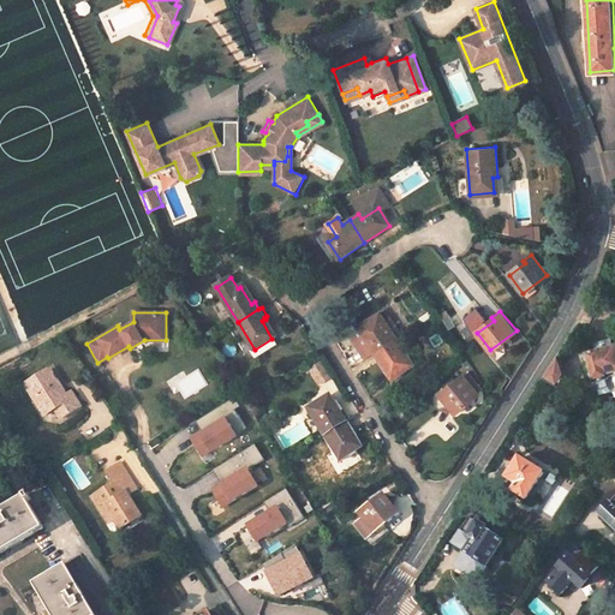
[(377,317),(359,328),(376,354),(398,340),(402,338),(390,320),(382,324),(377,317)]
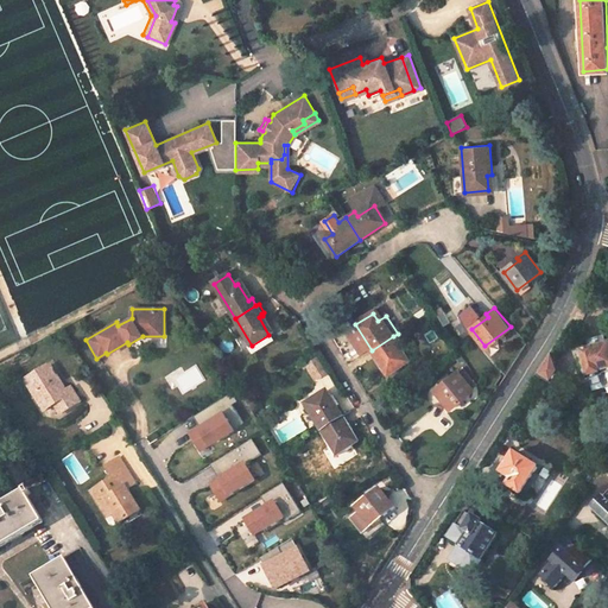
[(394,347),(398,344),(393,336),(372,350),(387,374),(405,363),(394,347)]
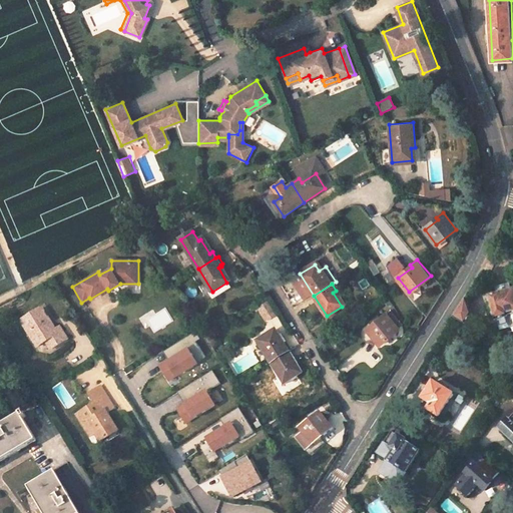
[(497,338),(512,333),(512,331),(512,330),(512,291),(510,293),(509,287),(498,291),(499,296),(489,298),(495,323),(497,323),(497,325),(494,326),(497,338)]
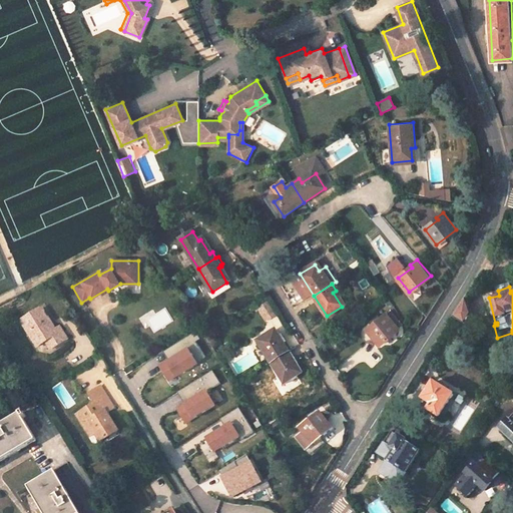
[(464,328),(471,318),(465,301),(452,320),(464,328)]
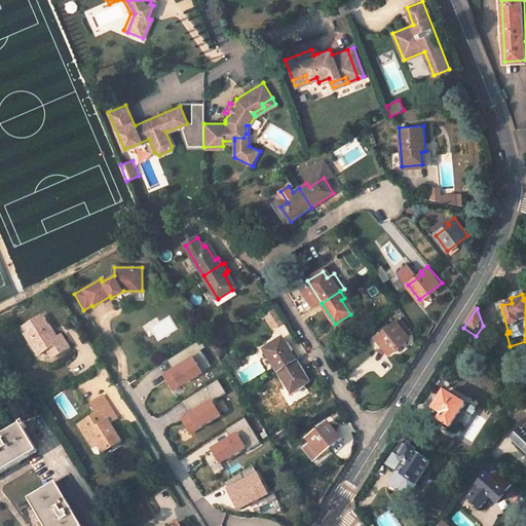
[(43,317),(22,330),(38,358),(46,352),(51,349),(57,359),(70,351),(62,338),(57,340),(43,317)]
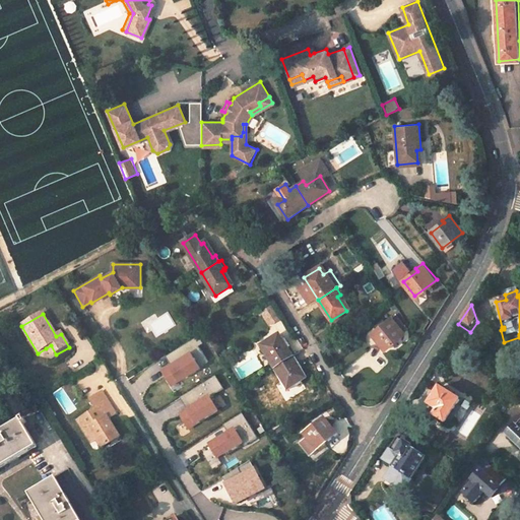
[(387,328),(374,336),(383,350),(404,337),(393,319),(385,323),(387,328)]
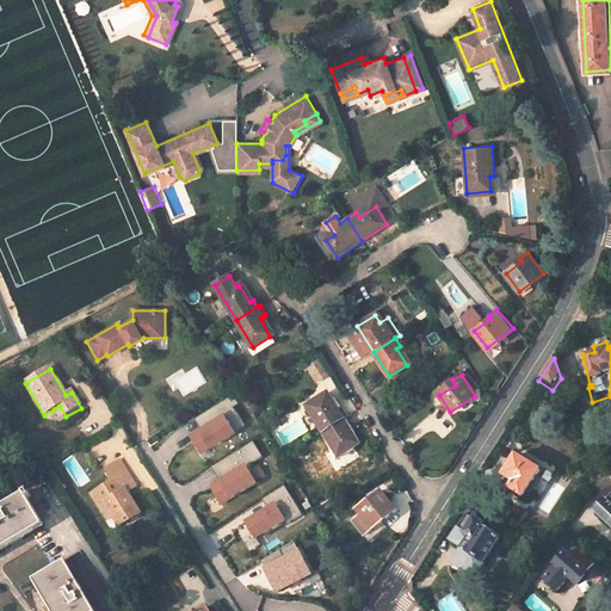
[(325,397),(308,408),(322,432),(344,420),(347,418),(335,400),(328,403),(325,397)]
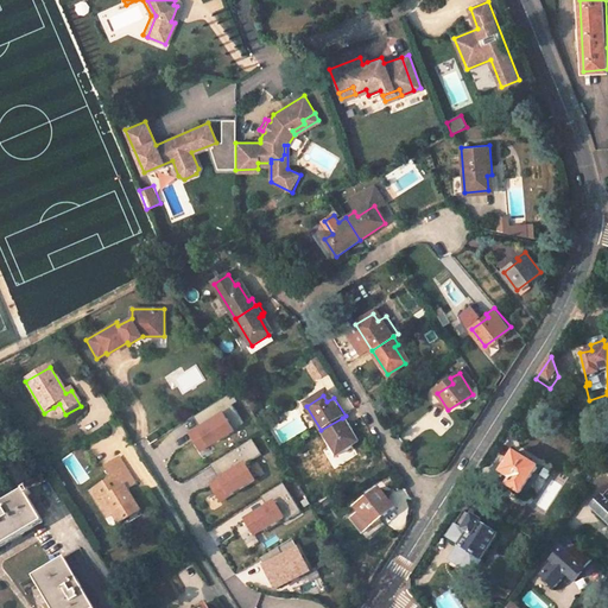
[(54,407),(59,417),(65,415),(59,404),(54,407)]
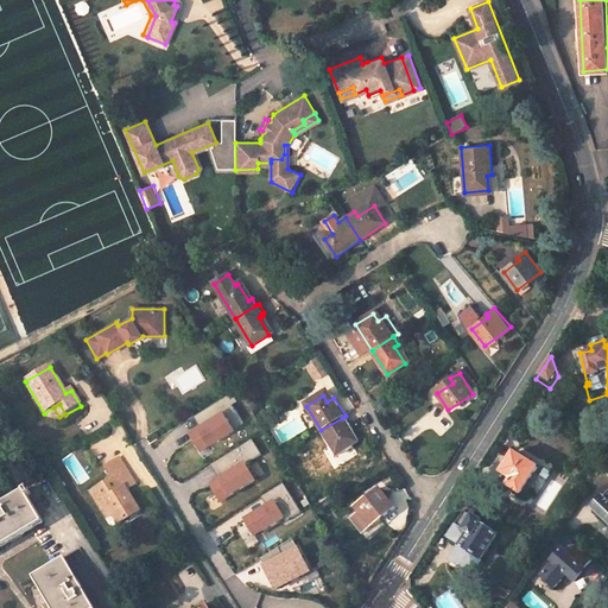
[(222,409),(187,431),(200,450),(236,429),(222,409)]
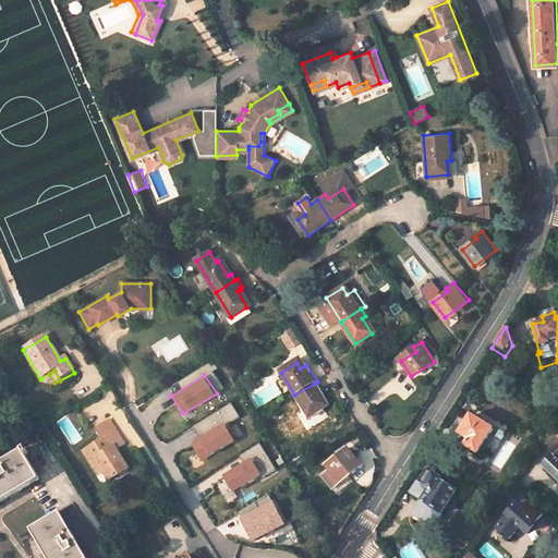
[(294,395),(310,420),(326,410),(316,395),(319,392),(314,384),(294,395)]
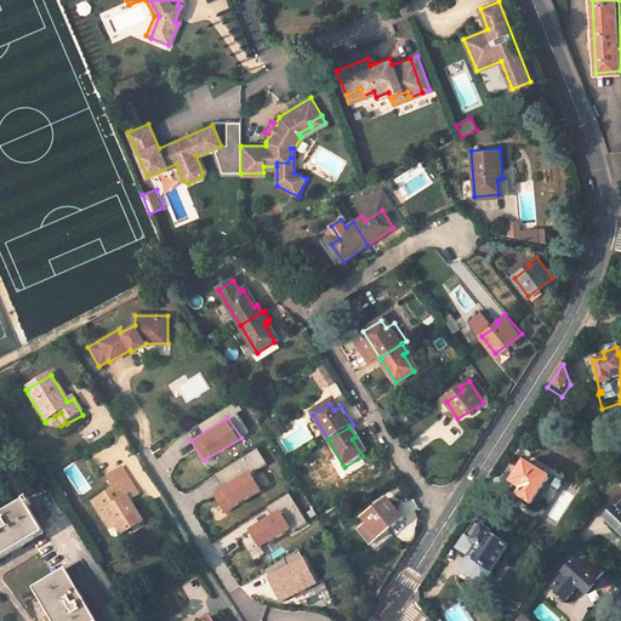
[(222,486),(211,494),(224,514),(263,491),(251,473),(266,465),(257,450),(215,474),(222,486)]
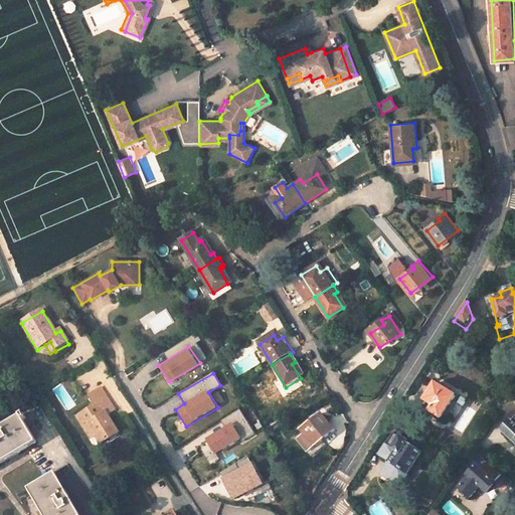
[(513,389),(508,380),(502,384),(507,393),(513,389)]
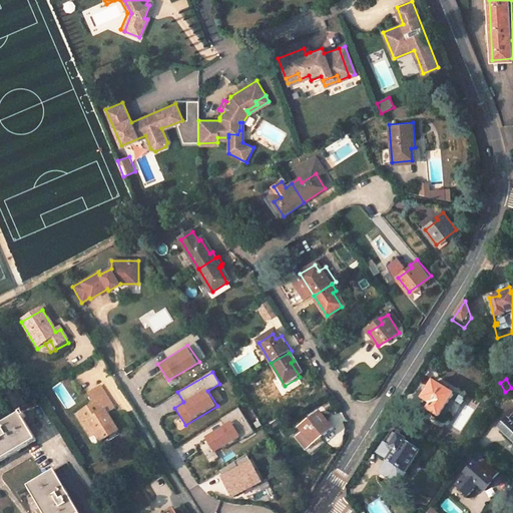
[(456,395),(435,382),(424,399),(428,401),(424,407),(441,418),(456,395)]
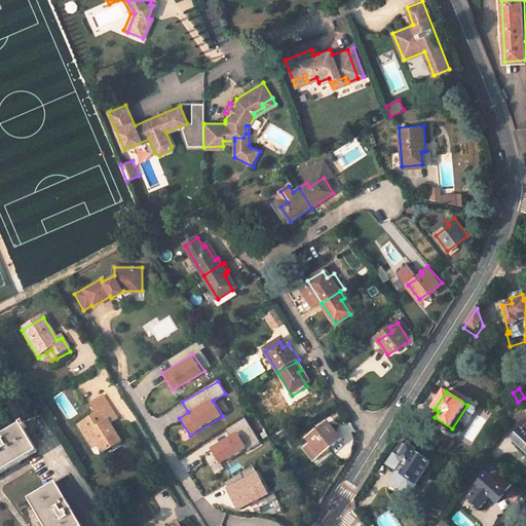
[(96,444),(101,452),(118,442),(107,422),(116,417),(103,396),(89,404),(96,414),(77,425),(83,436),(88,431),(96,444)]
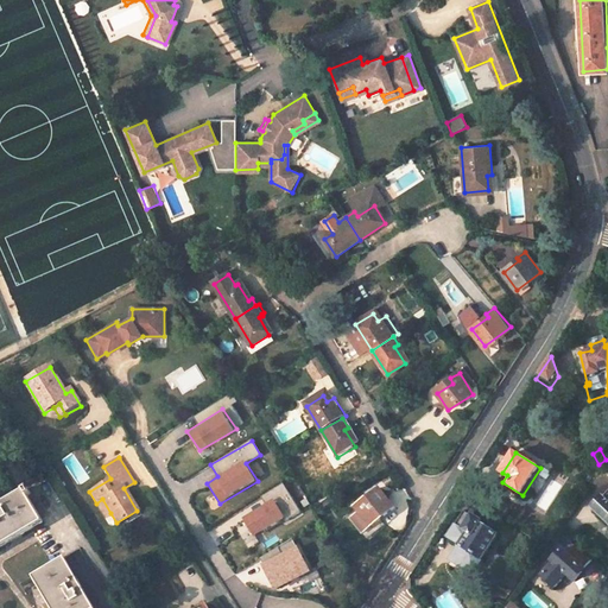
[(600,511),(607,517),(607,475),(601,479),(593,491),(607,501),(600,511)]
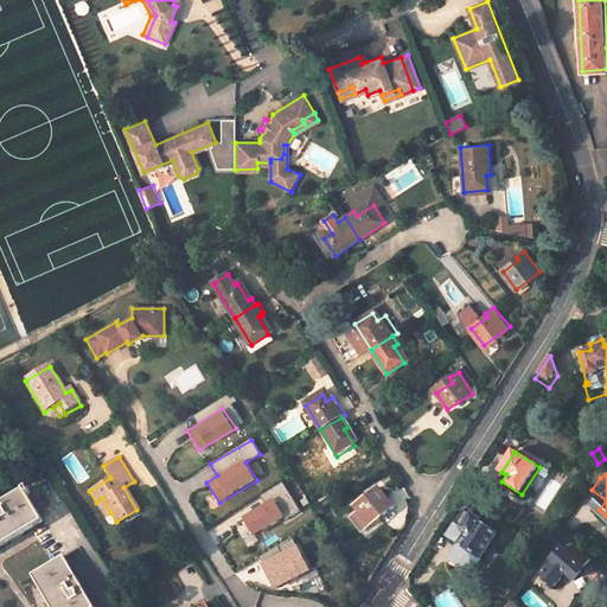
[(0,542),(42,518),(19,486),(0,497),(0,542)]
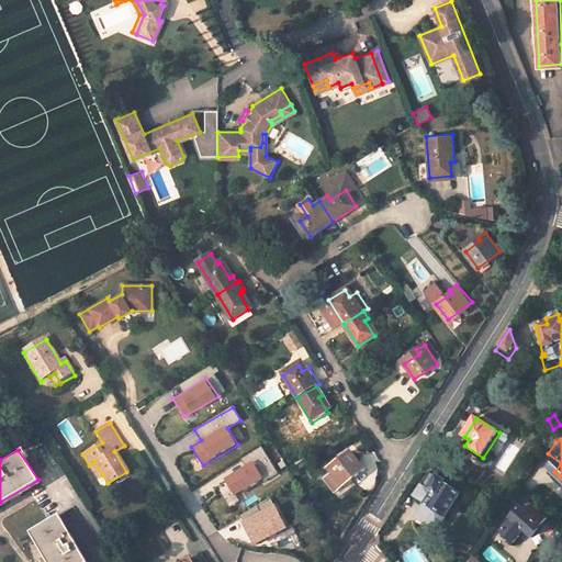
[(333,475),(323,483),(333,495),(364,471),(350,452),(344,458),(346,461),(330,472),(333,475)]
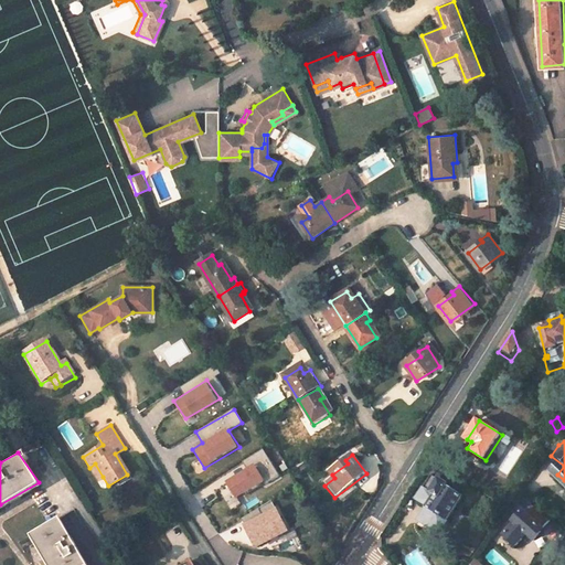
[(449,487),(441,482),(449,470),(430,458),(423,470),(433,477),(425,488),(437,497),(428,510),(448,523),(464,500),(448,489),(449,487)]
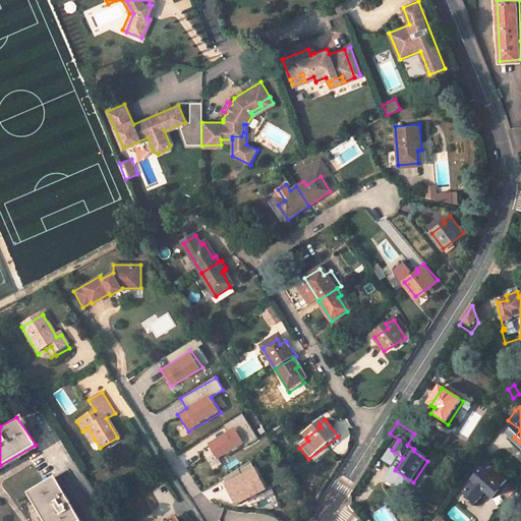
[(82,431),(90,444),(95,440),(88,427),(82,431)]
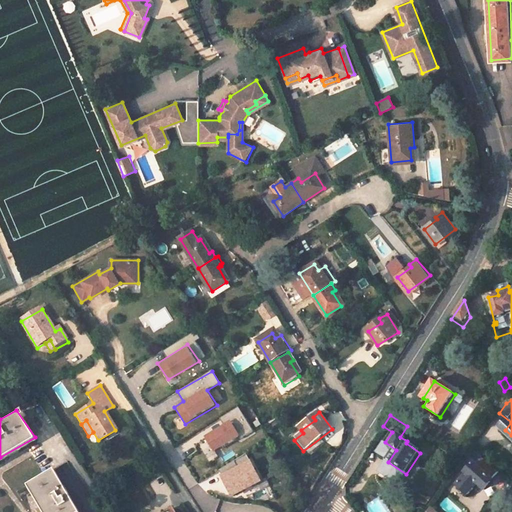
[(230,421),(203,437),(213,452),(240,437),(230,421)]
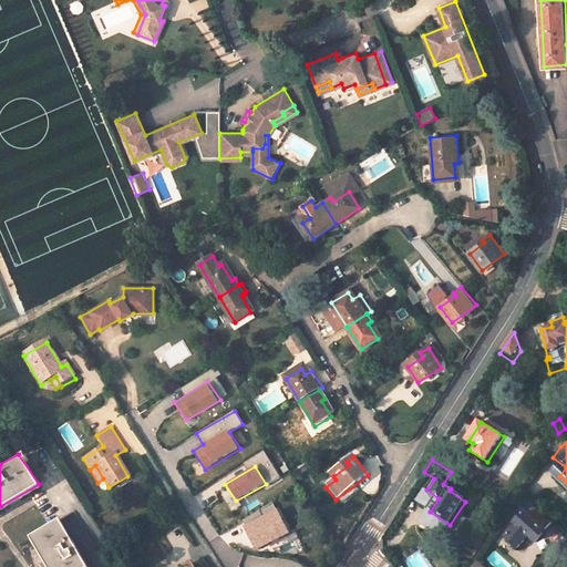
[(278,508),(244,526),(255,552),(289,534),(278,508)]
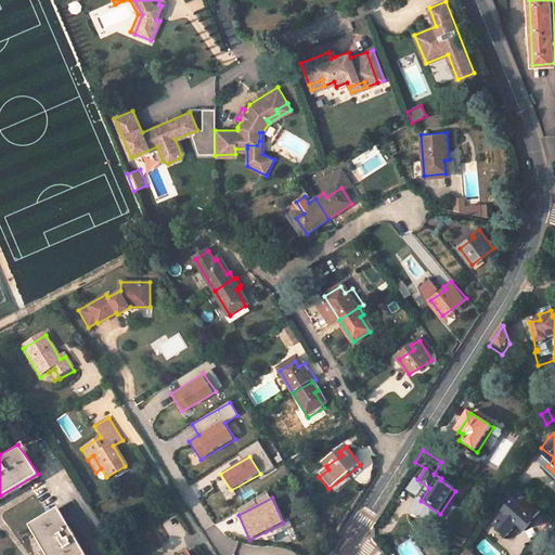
[(518,530),(525,536),(543,517),(524,500),(516,508),(514,506),(505,517),(507,519),(497,531),(507,541),(518,530)]
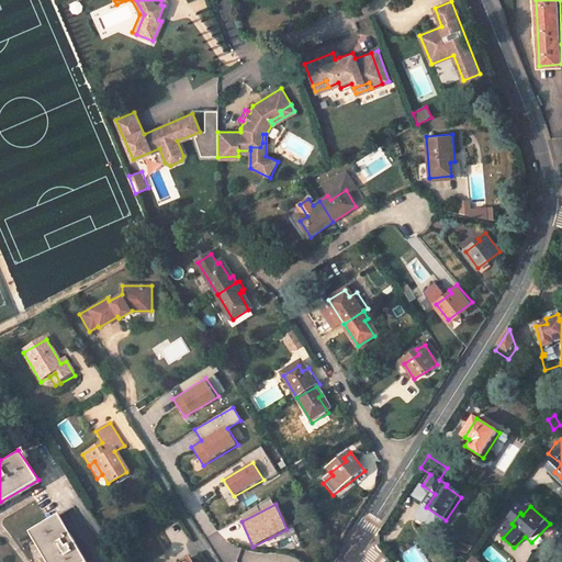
[(86,561),(59,517),(32,534),(48,561),(86,561)]
